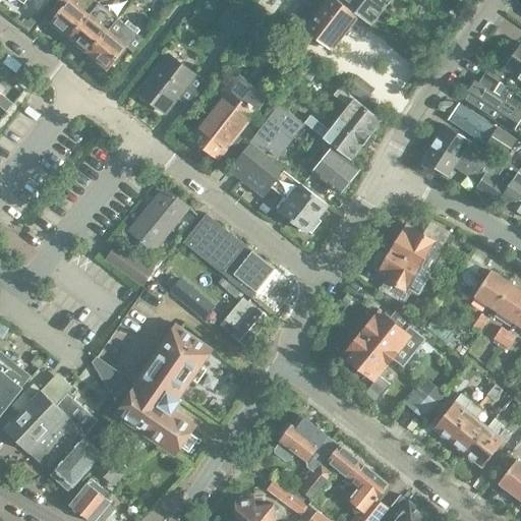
[(60,38),(66,43),(98,3),(94,0),(58,0),(51,10),(57,15),(50,23),(63,34),(60,38)]
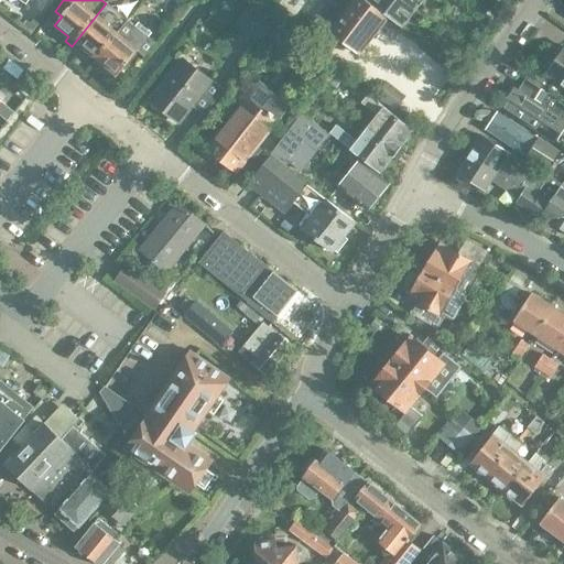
[(359,55),(389,19),(365,0),(349,0),(351,1),(344,10),(337,4),(333,4),(321,21),(322,24),(328,30),(359,55)]
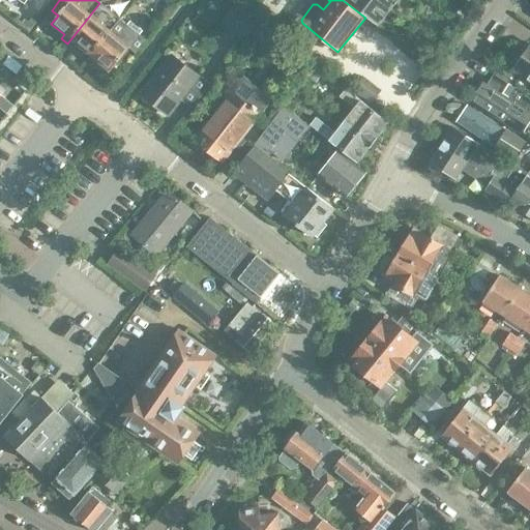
[(345,0),(379,25),(390,9),(378,0),(345,0)]
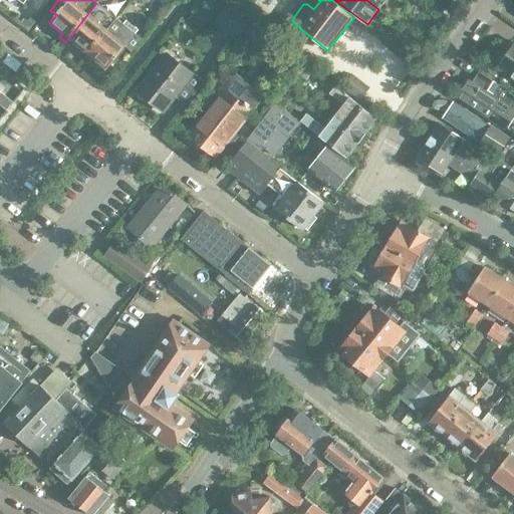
[(366,0),(378,9),(384,0),(366,0)]
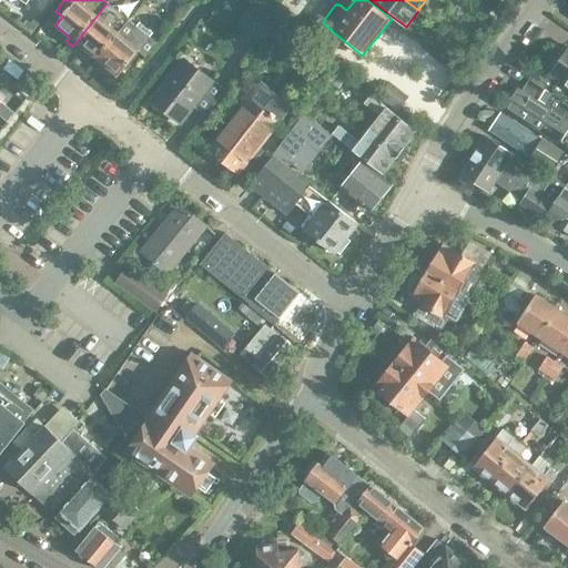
[(261,44),(265,38),(279,21),(253,2),(235,24),(261,44)]
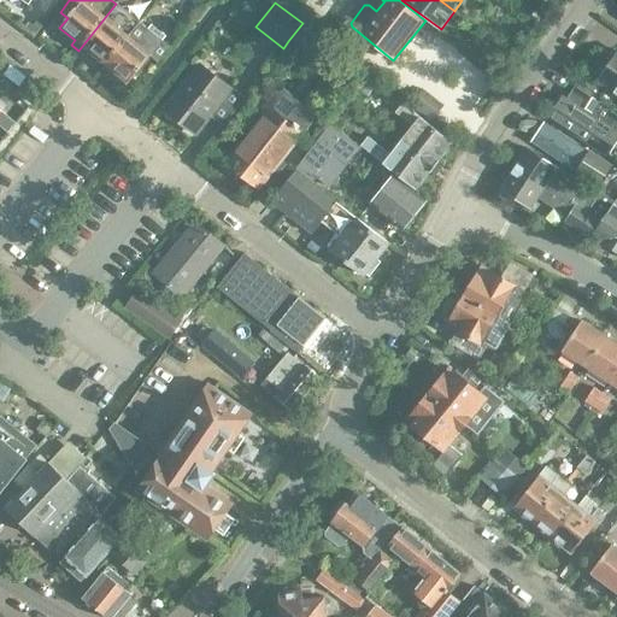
[(116,4),(78,51),(88,58),(92,53),(106,65),(140,23),(116,4)]
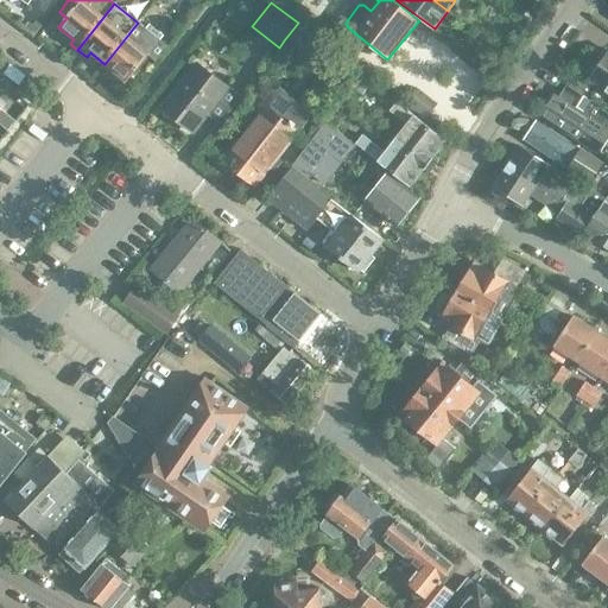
[(337,35),(311,14),(303,26),(328,45),(337,35)]
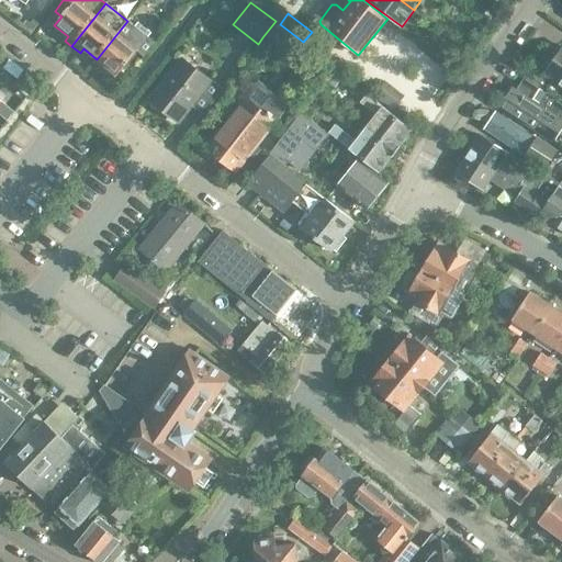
[(127,21),(97,59),(116,75),(136,51),(143,56),(154,42),(147,36),(150,32),(136,21),(133,25),(127,21)]
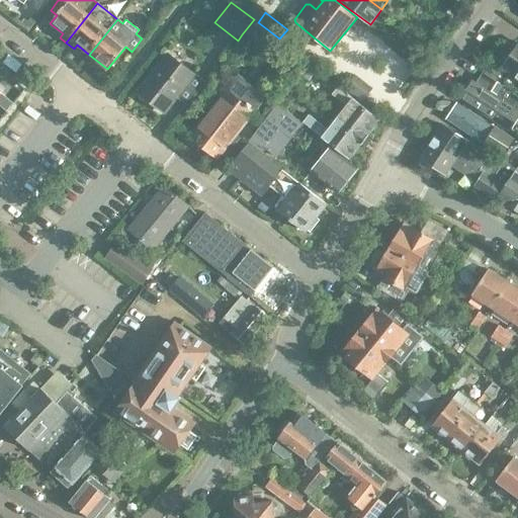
[(281,40),(254,19),(242,34),(269,56),(281,40)]
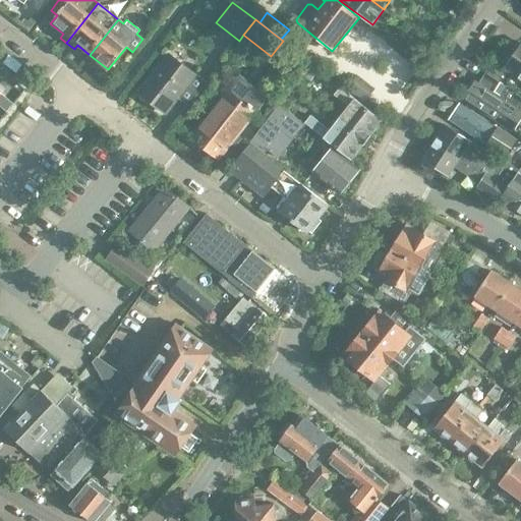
[(520,45),(506,68),(520,78),(520,45)]
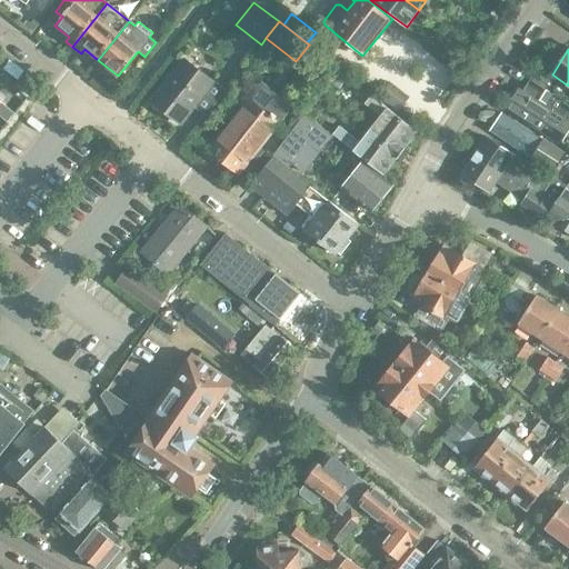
[(206,116),(227,89),(185,58),(152,100),(180,122),(193,107),(206,116)]
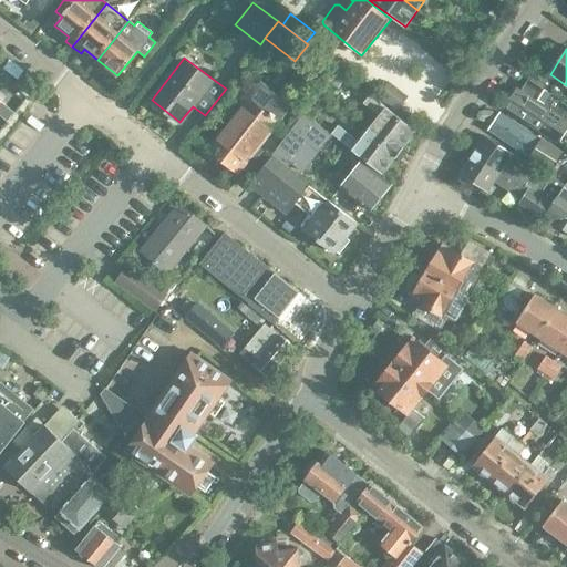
[(339,70),(331,81),(338,86),(347,75),(339,70)]
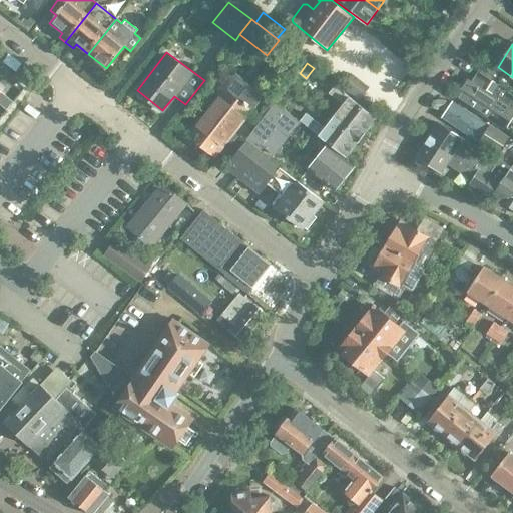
[(477,84),(468,78),(456,96),(505,128),(512,116),(512,91),(484,72),(477,84)]
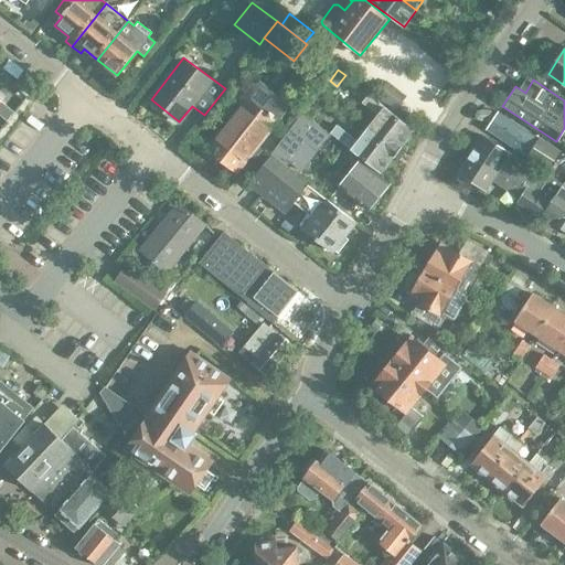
[(259,81),(208,148),(238,172),(290,105),(259,81)]
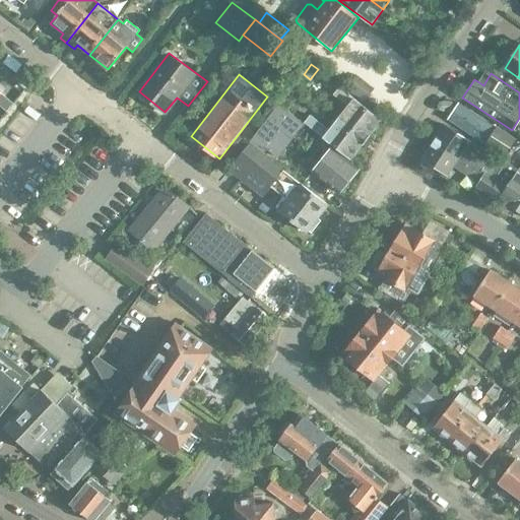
[(358,74),(346,87),(364,102),(375,88),(358,74)]
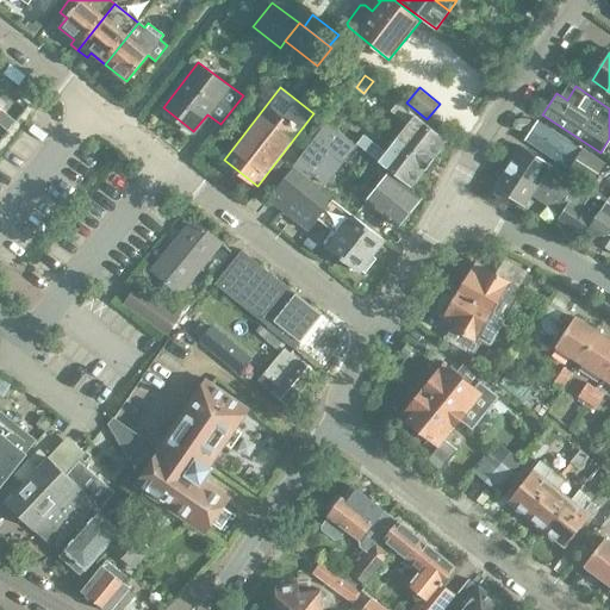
[(409,124),(398,137),(434,166),(439,160),(435,156),(448,139),(398,100),(391,110),(409,124)]
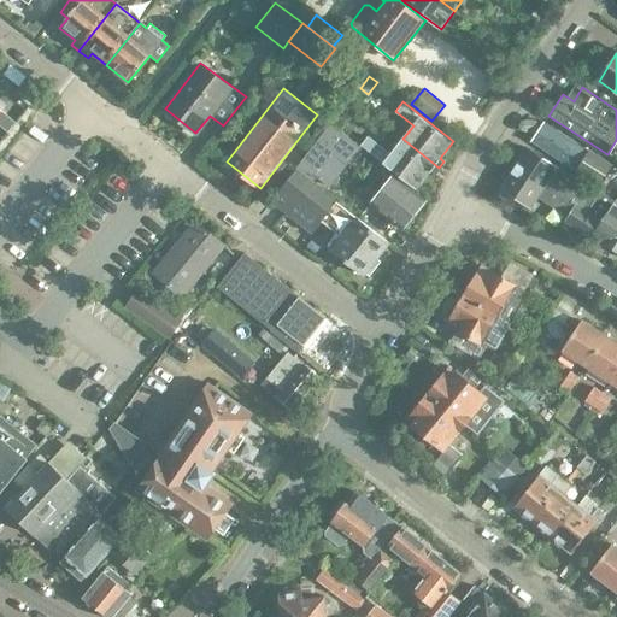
[(330,122),(331,123),(339,128),(346,119),(338,112),(330,122)]
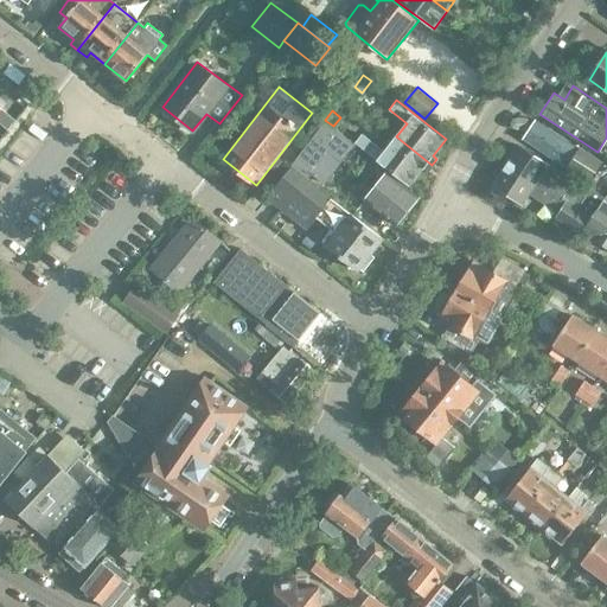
[(579,148),(536,120),(524,138),(567,166),(590,183),(604,163),(580,146),(579,148)]
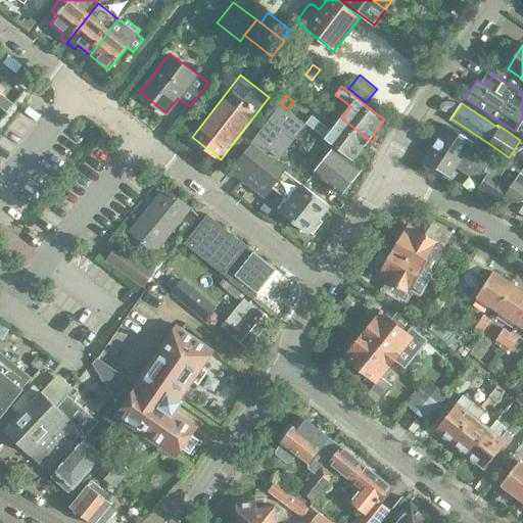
[(305,124),(287,108),(281,104),(250,143),(276,162),(305,124)]
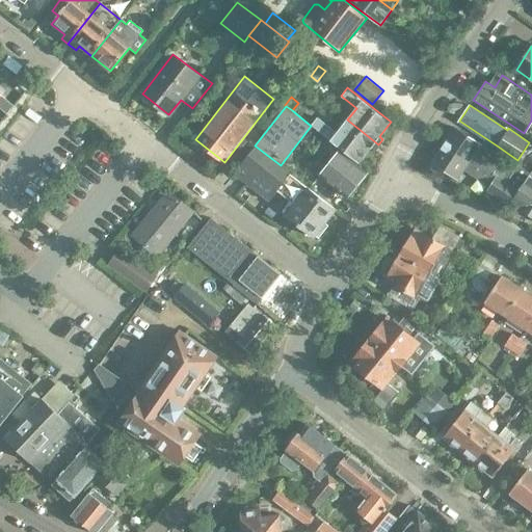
[(375,149),(378,144),(347,120),(338,132),(326,124),(318,117),(312,125),(360,162),(372,147),(375,149)]
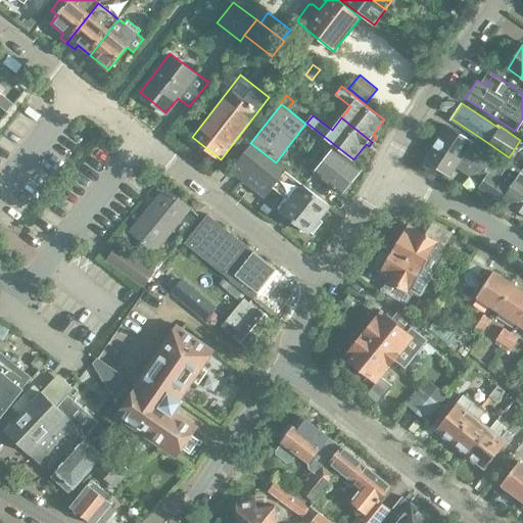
[(436,140),(485,174),(490,165),(467,149),(473,140),(447,124),(436,140)]
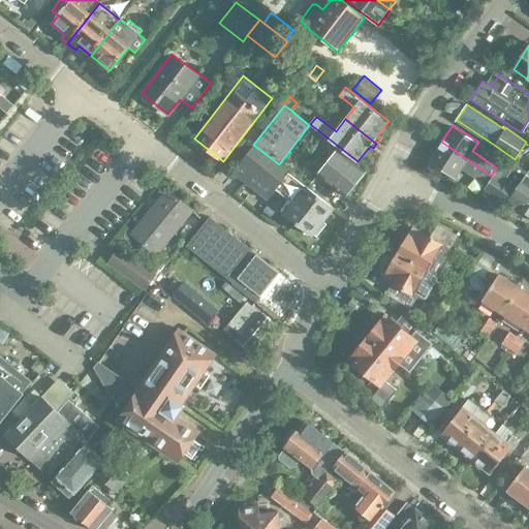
[(491,176),(441,142),(430,159),(455,177),(461,166),(487,184),(485,188),(505,201),(514,190),(502,183),(491,176)]
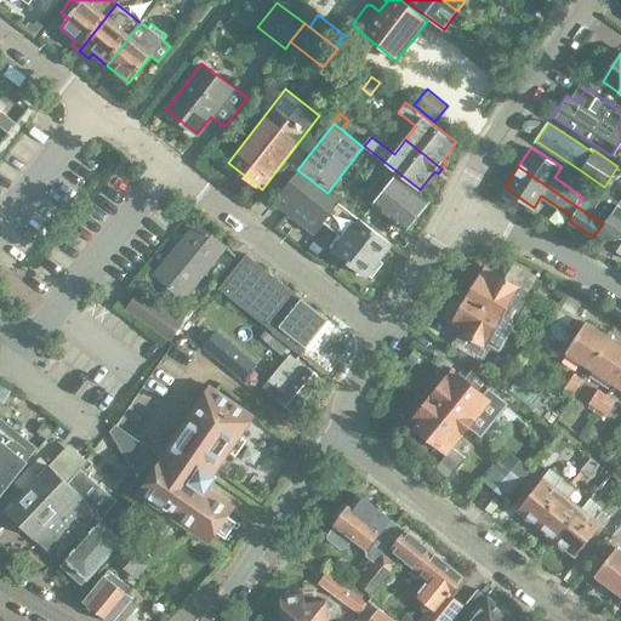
[(406,229),(428,201),(386,169),(369,191),(379,198),(374,203),(406,229)]
